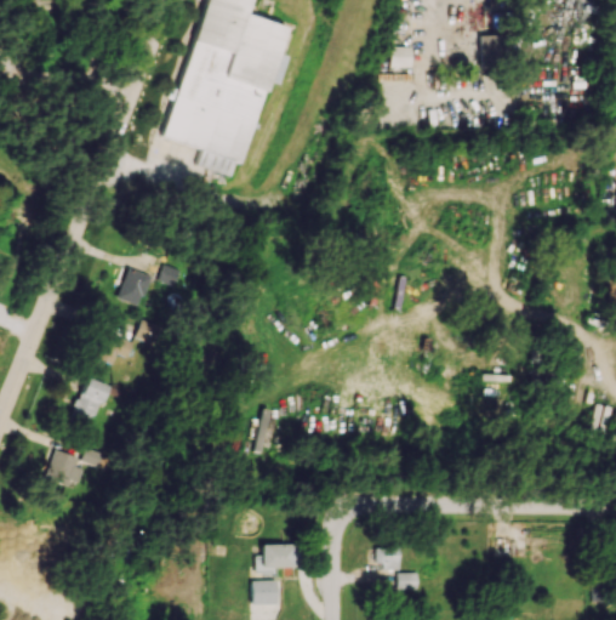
[(205,0),(169,140),(204,148),(199,166),(243,178),(268,79),(283,83),(289,57),(281,55),(289,27),(247,16),(251,0),(205,0)]
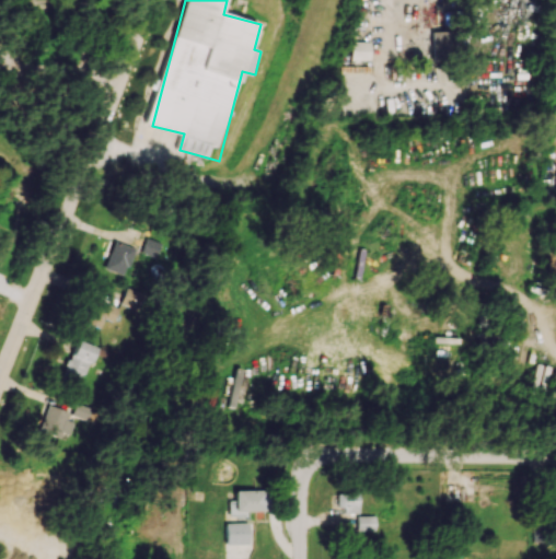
[(453,32),(435,33),(436,53),(454,53),(453,32)]
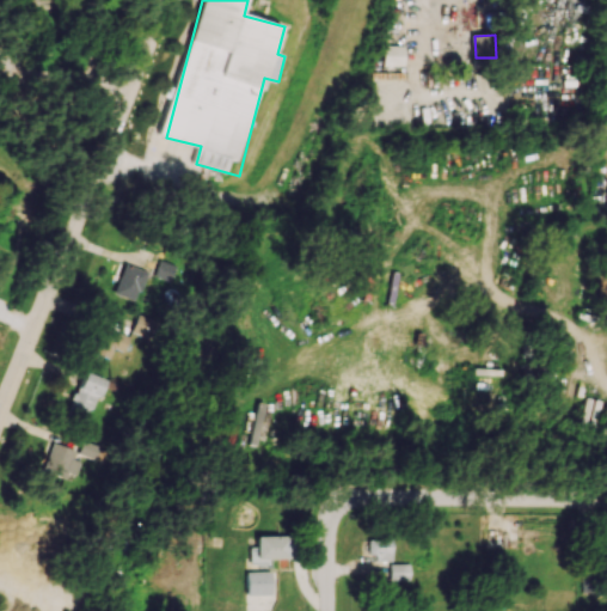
[(386,66),(406,67),(408,47),(387,47),(386,66)]
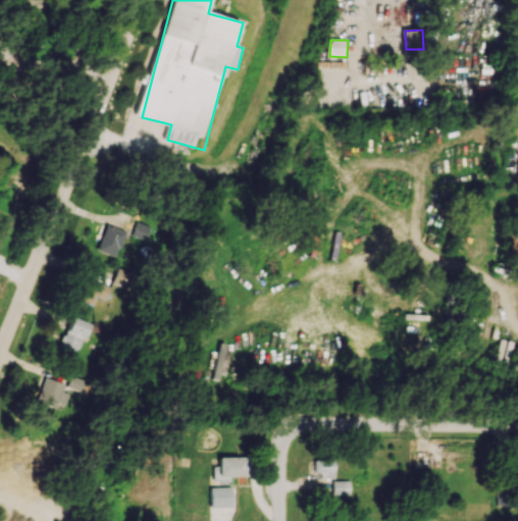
[(120,258),(127,231),(107,226),(100,253),(120,258)]
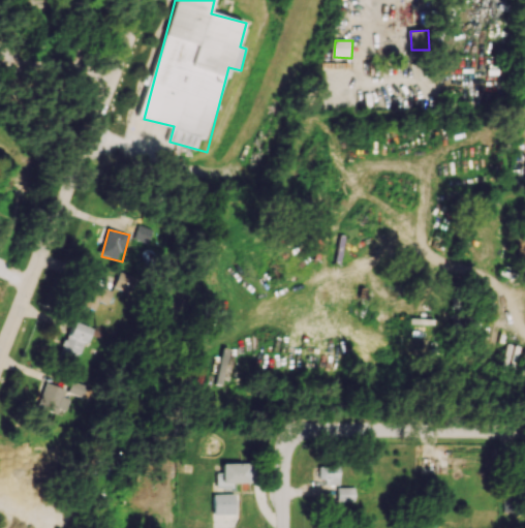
[(88,287),(87,309),(113,310),(115,289),(88,287)]
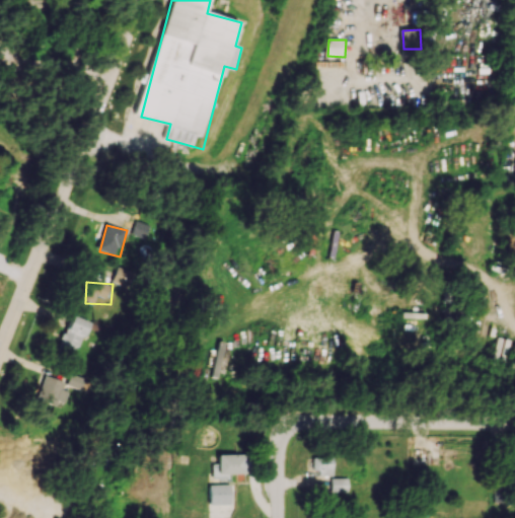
[(79,355),(91,322),(74,316),(62,349),(79,355)]
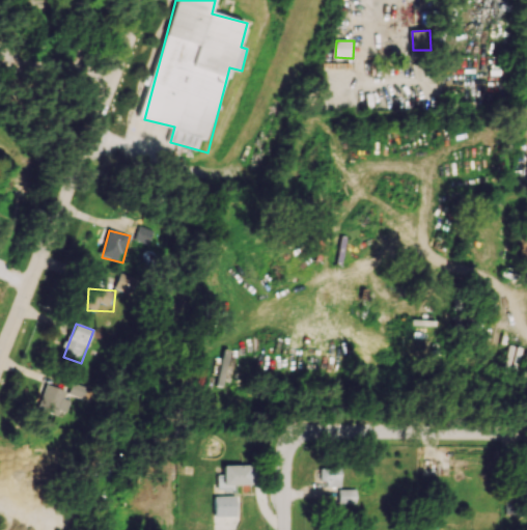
[(76,397),(86,400),(90,388),(74,383),(72,392),(48,385),(40,410),(68,419),(76,397)]
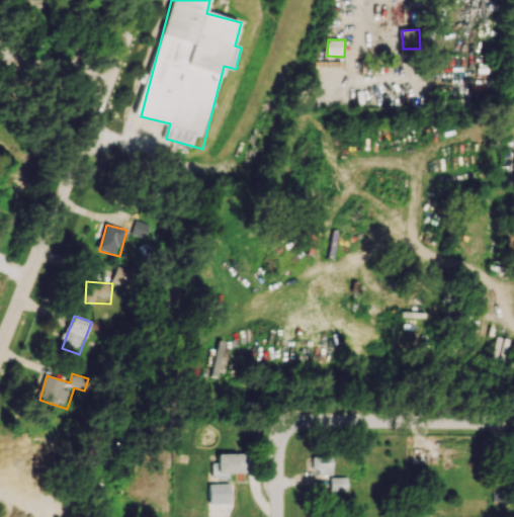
[(220,455),(221,475),(250,472),(249,454),(220,455)]
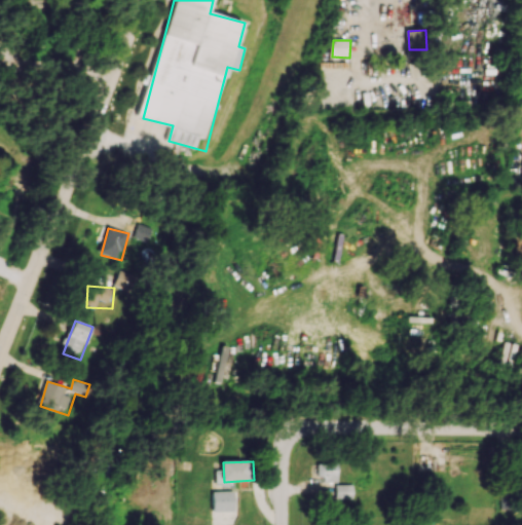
[(340,483),(339,463),(321,464),(322,483),(340,483)]
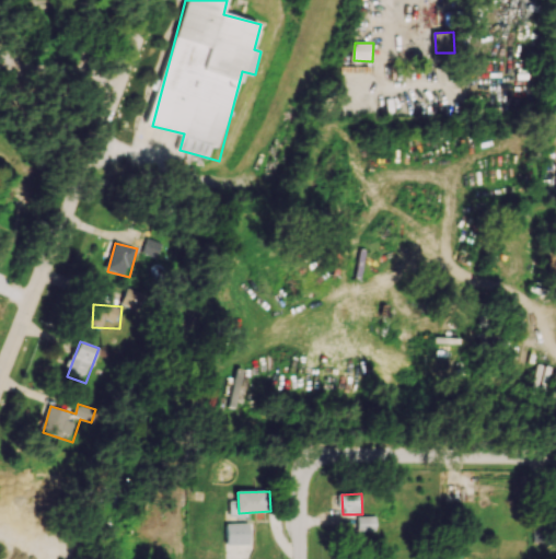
[(379,517),(360,516),(360,532),(378,532),(379,517)]
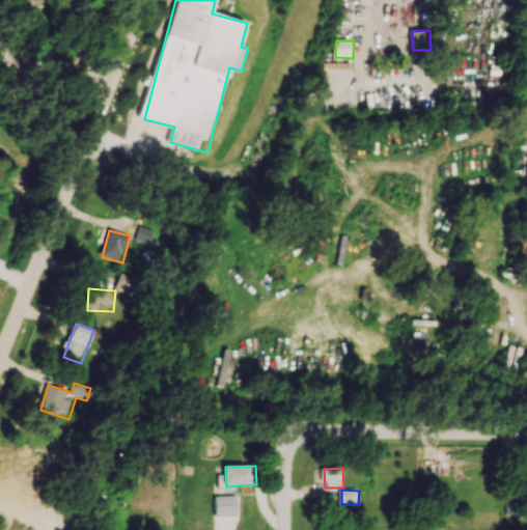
[(216,497),(217,518),(239,517),(239,497),(216,497)]
